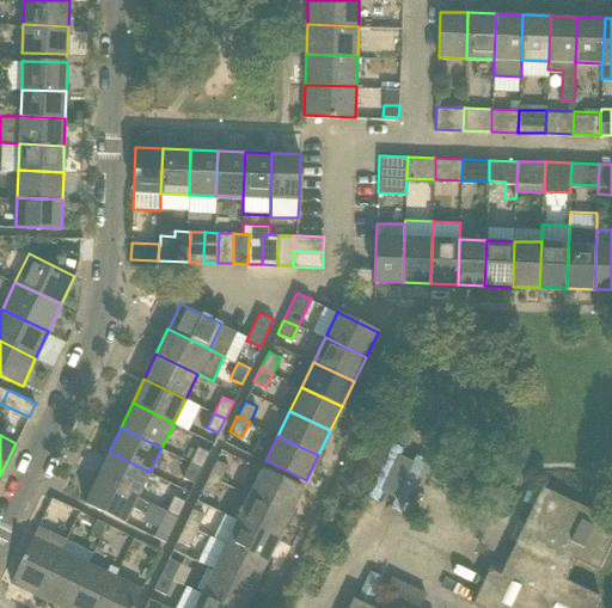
[(202,467),(209,452),(199,446),(191,462),(202,467)]
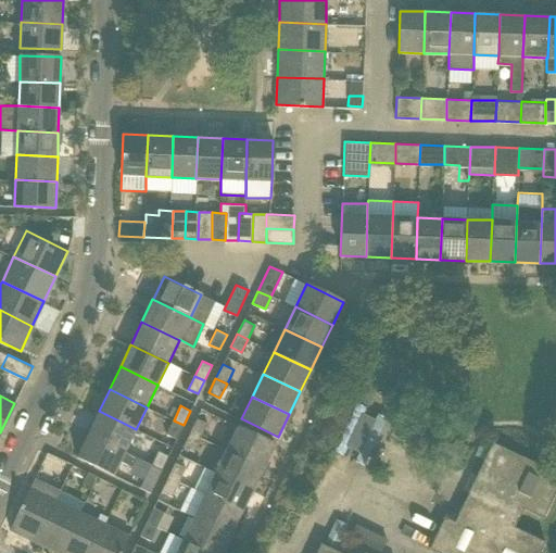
[(367,459),(383,420),(356,407),(339,445),(367,459)]
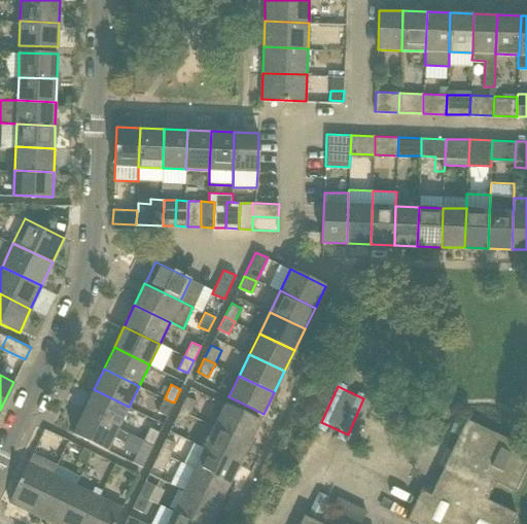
[(94,389),(83,410),(83,411),(118,428),(119,427),(129,407),(94,389)]
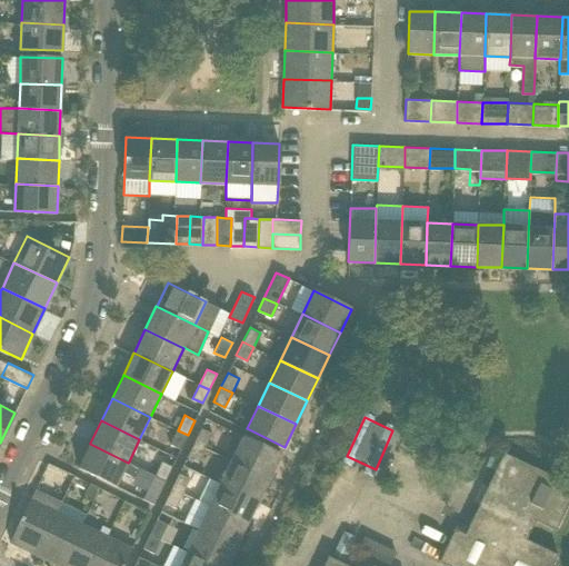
[(201,427),(195,442),(205,447),(212,433),(201,427)]
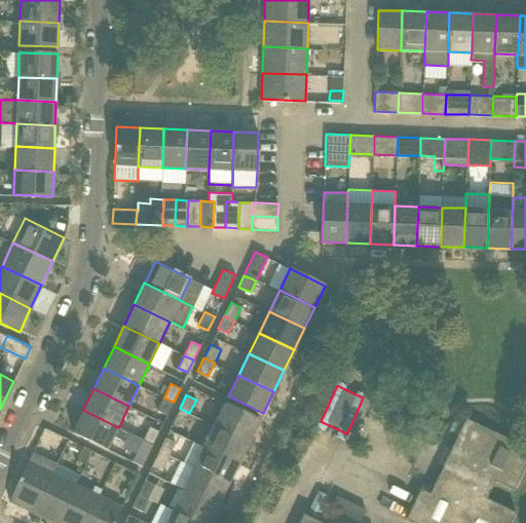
[(157,410),(167,414),(174,402),(164,398),(157,410)]
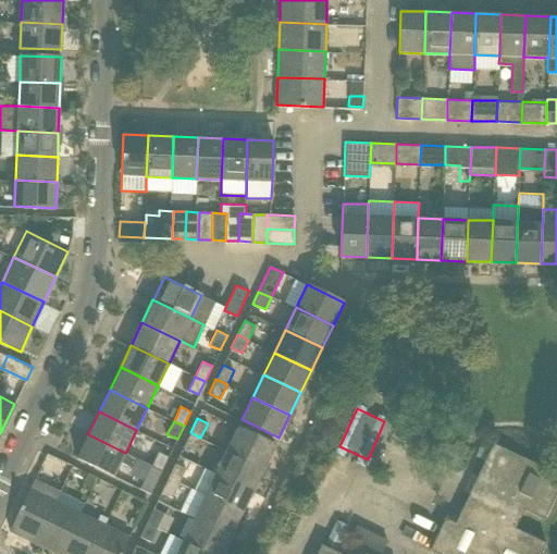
[(226,450),(264,468),(275,445),(237,427),(226,450)]
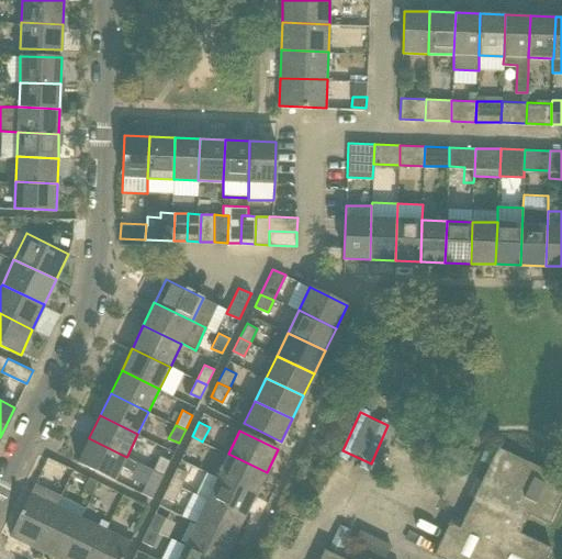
[(192,436),(186,449),(195,455),(202,442),(192,436)]
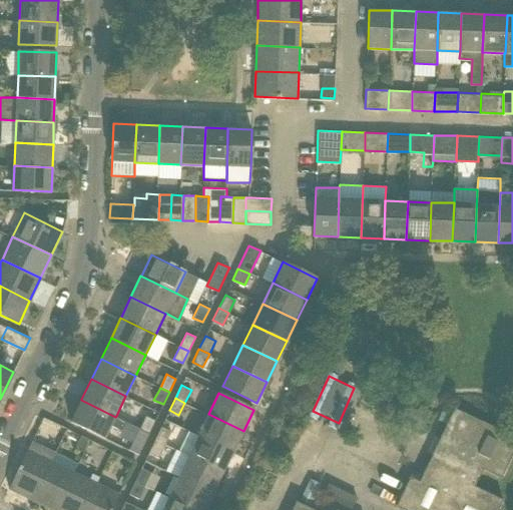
[(105,438),(106,437),(112,424),(122,429),(126,421),(116,416),(115,417),(81,400),(71,421),(105,438)]
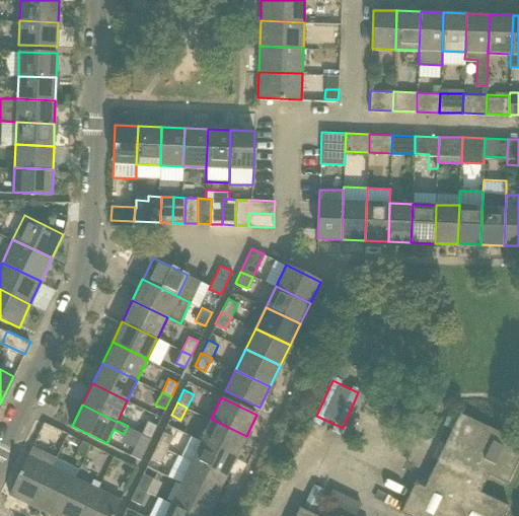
[(429,434),(437,416),(425,410),(416,428),(429,434)]
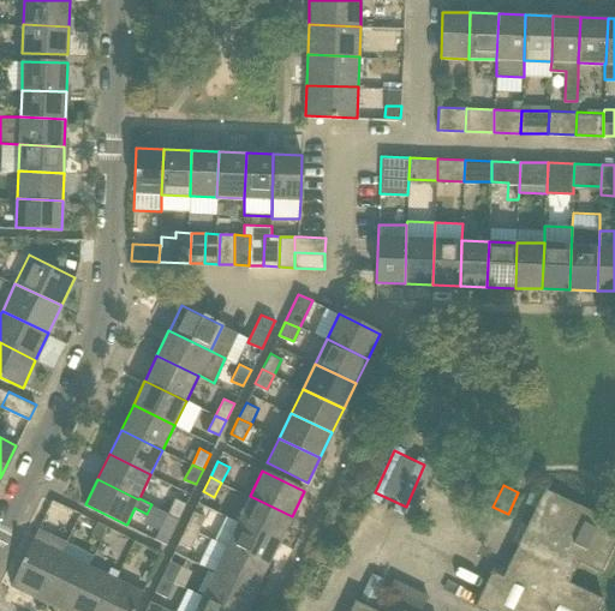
[(596,610),(603,598),(569,581),(579,561),(601,571),(614,541),(614,521),(544,487),(502,575),(491,570),(475,606),(485,610),(405,610),(404,610),(402,610),(378,610),(354,599),(348,610),(596,610)]
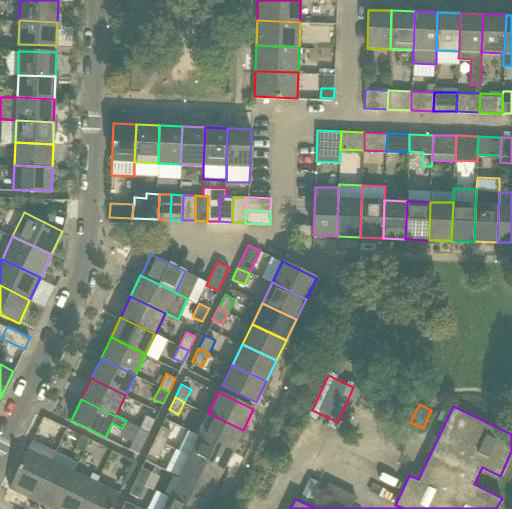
[(198,434),(232,451),(243,430),(208,413),(198,434)]
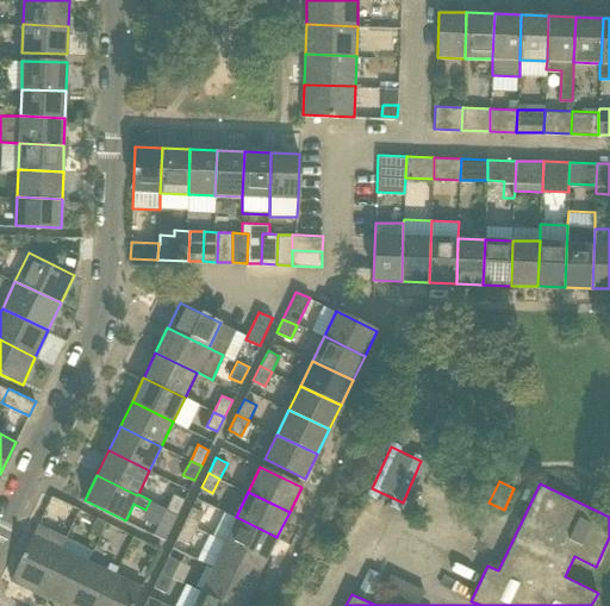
[(173,493),(166,508),(178,514),(185,499),(173,493)]
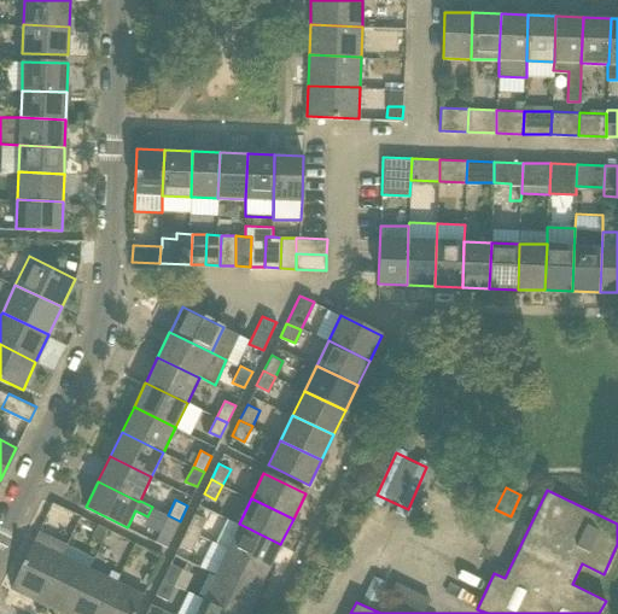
[(194,513),(186,530),(198,534),(207,519),(194,513)]
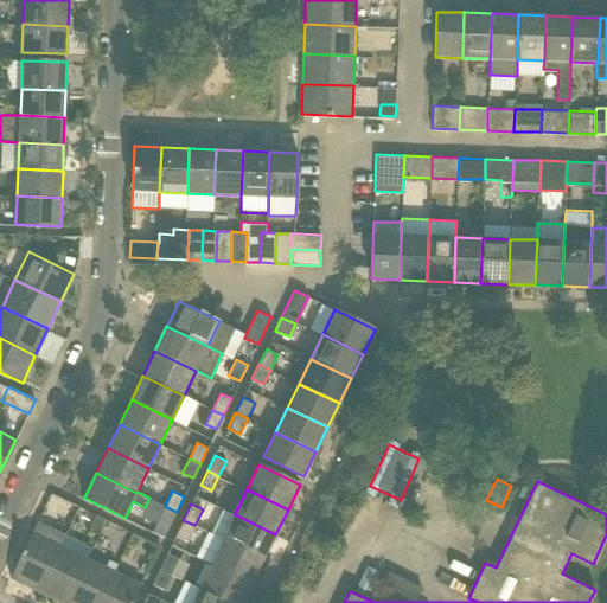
[(177,512),(165,506),(152,531),(165,537),(177,512)]
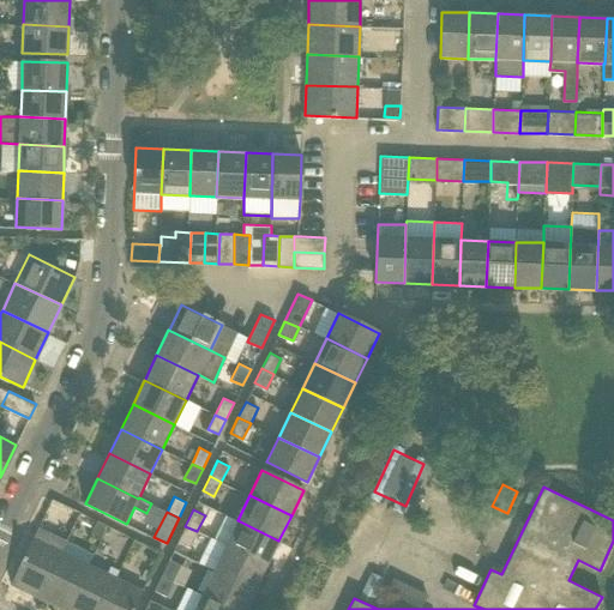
[(104,530),(107,525),(96,520),(94,525),(91,531),(102,535),(104,530)]
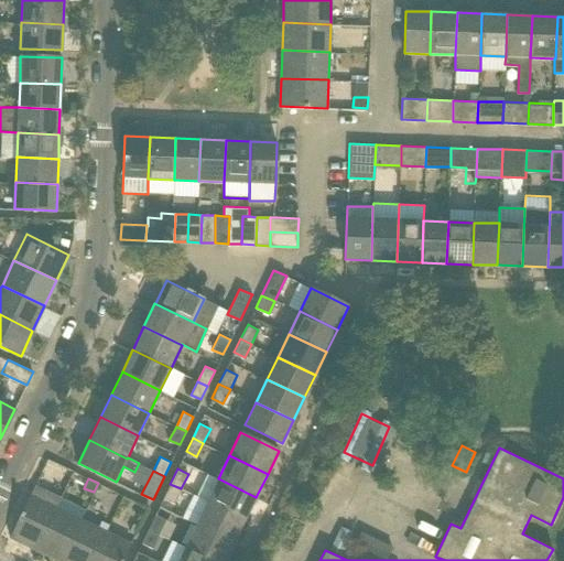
[(207,502),(246,519),(256,497),(218,478),(207,502)]
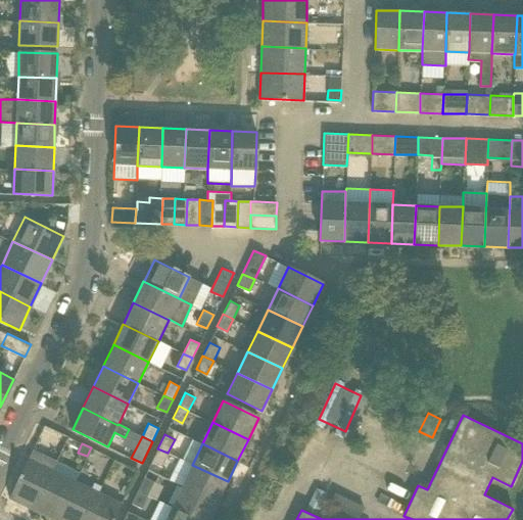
[(33,448),(9,498),(33,509),(56,461),(33,448)]
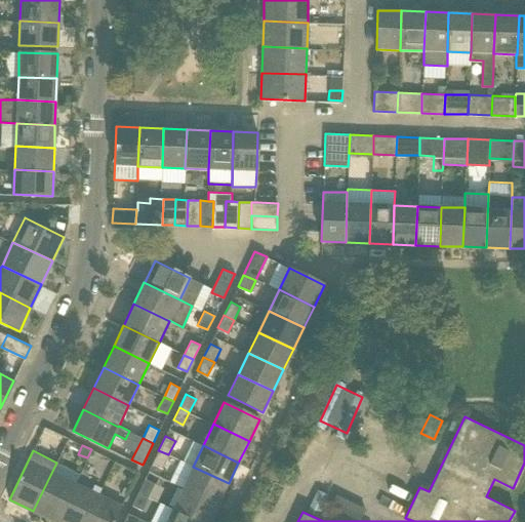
[(158,450),(152,463),(163,468),(168,454),(158,450)]
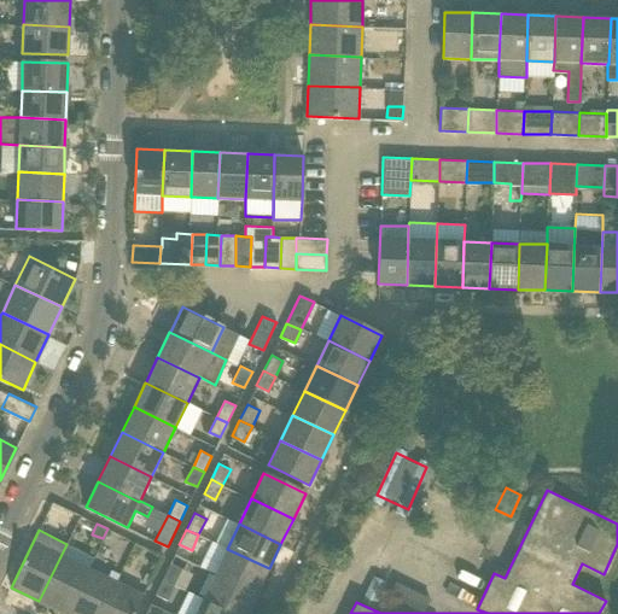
[(39,601),(65,613),(88,567),(94,556),(66,544),(39,601)]
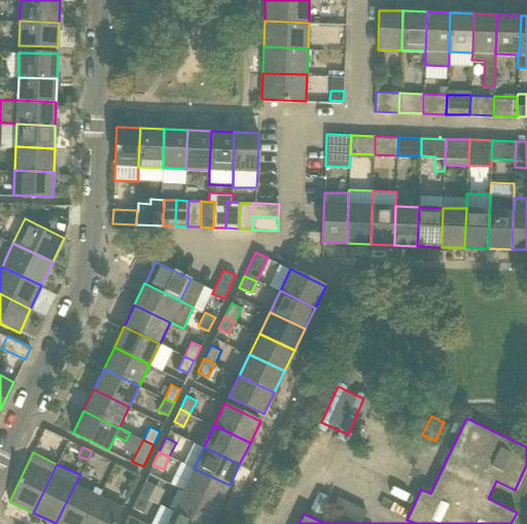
[(183,489),(219,507),(230,485),(194,468),(183,489)]
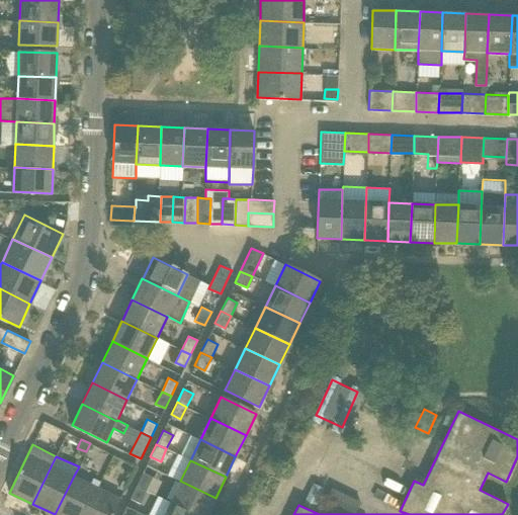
[(137,485),(147,490),(154,477),(143,471),(137,485)]
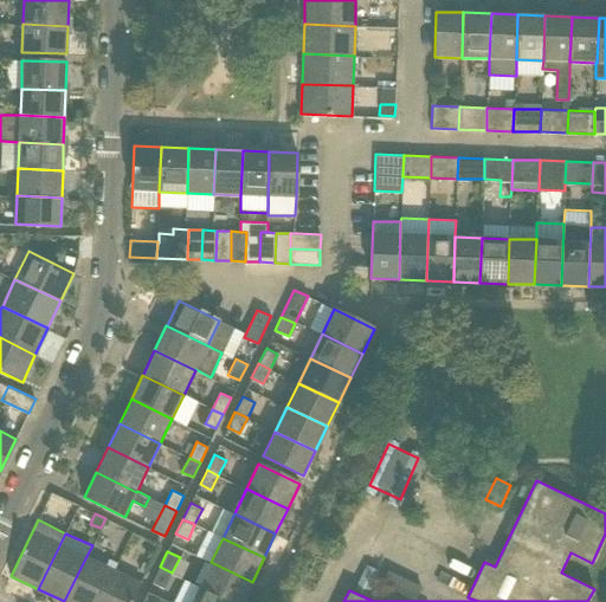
[(98,601),(114,570),(86,556),(64,601),(98,601)]
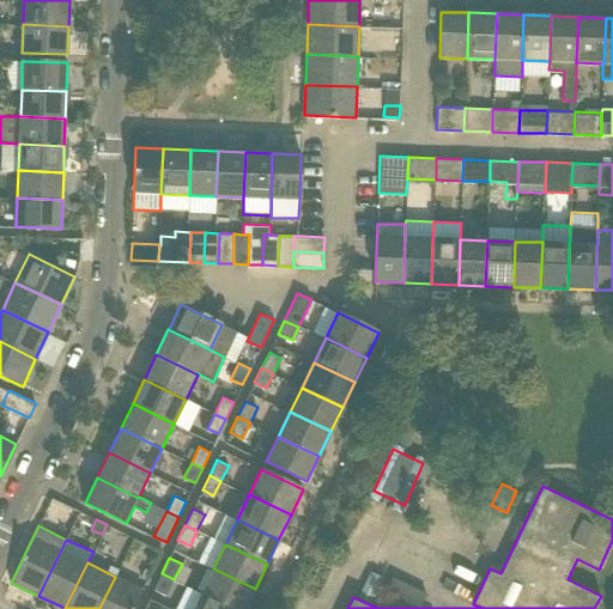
[(145,567),(140,577),(145,579),(150,571),(145,567)]
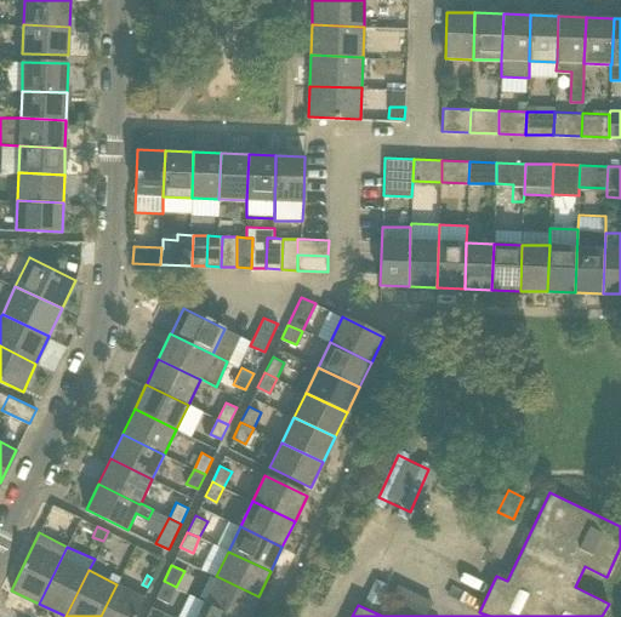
[(204,601),(237,616),(248,616),(258,596),(216,576),(204,601)]
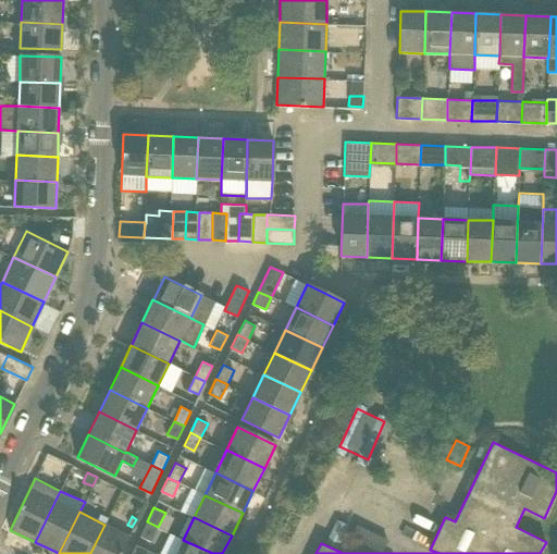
[(337,520),(332,536),(381,553),(386,538),(337,520)]
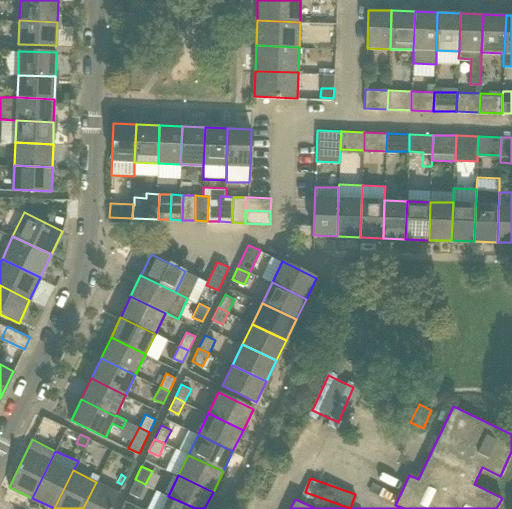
[(139,497),(145,484),(135,479),(128,492),(139,497)]
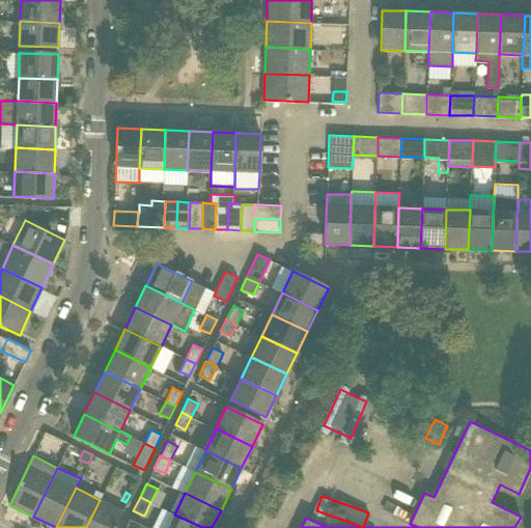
[(86,527),(115,527),(123,511),(100,500),(86,527)]
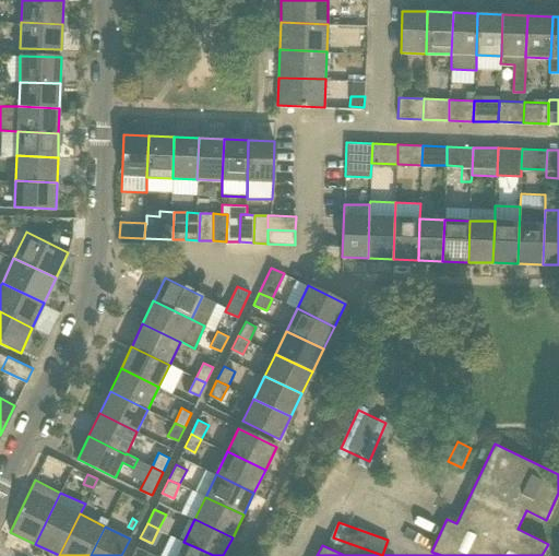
[(213,555),(183,542),(176,555),(213,555)]
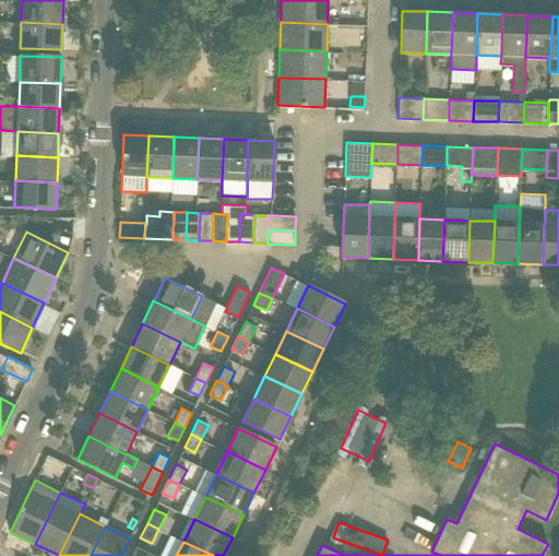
[(131,555),(147,555),(150,552),(137,546),(131,555)]
